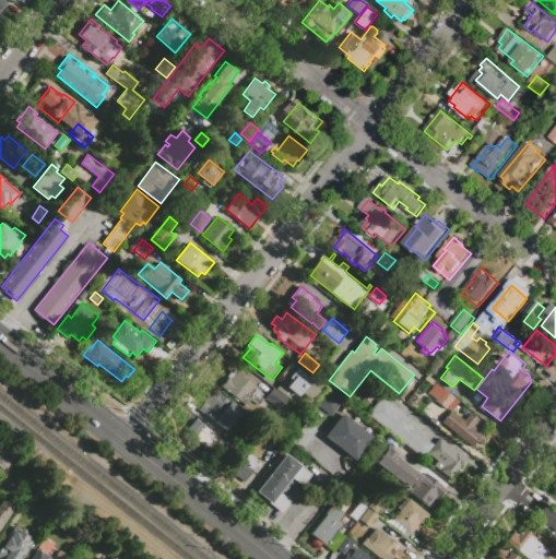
[(298,367),(307,375),(306,377),(311,380),(297,399),(285,389),(292,380),(290,379),(298,367)]
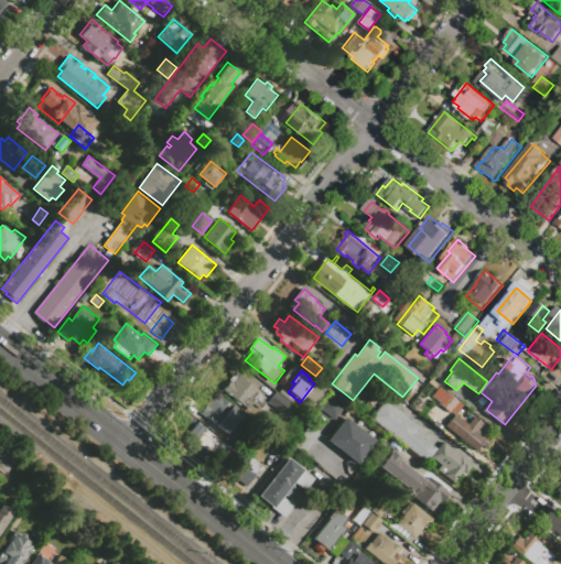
[(230,380),(237,372),(268,397),(265,400),(268,403),(262,410),(259,407),(254,412),(225,390),(232,381),(230,380)]
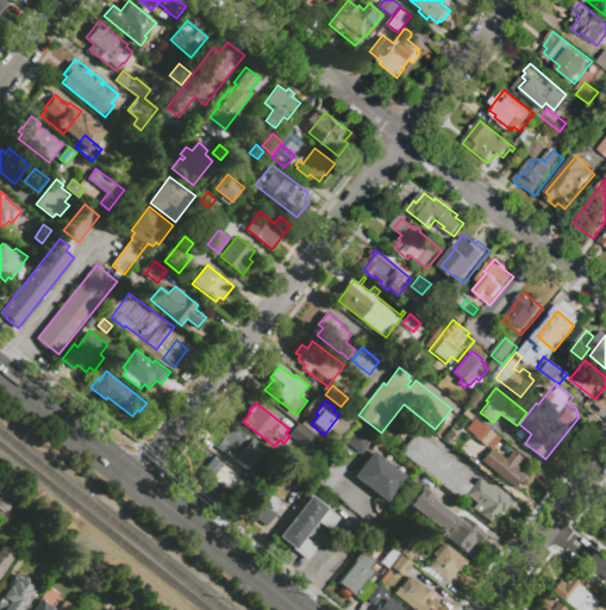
[(356,419),(378,436),(364,453),(343,437),(356,419)]
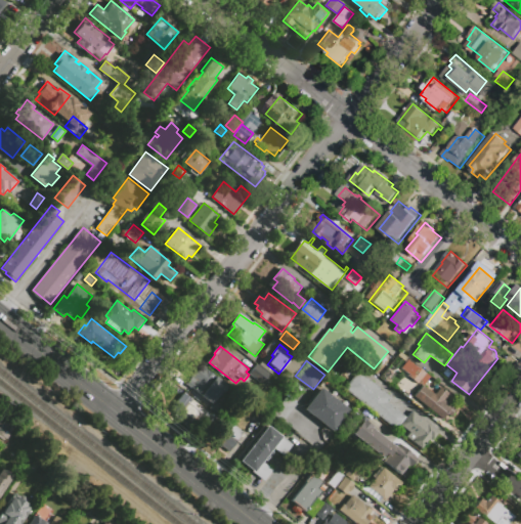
[(421,381),(419,383),(408,376),(409,374),(404,369),(411,360),(432,376),(426,385),(436,393),(442,386),(450,392),(445,399),(458,408),(452,416),(448,412),(444,418),(416,395),(424,384),(421,381)]
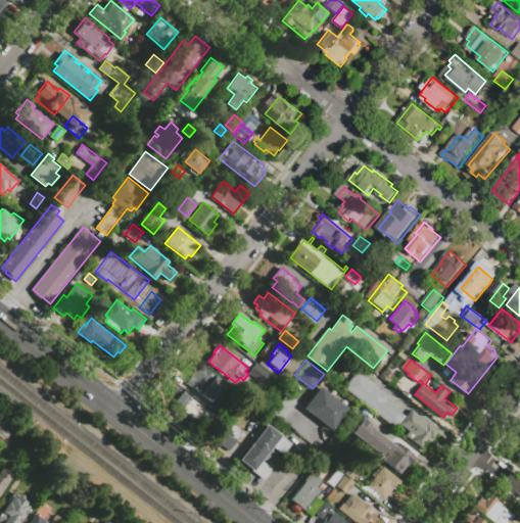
[(227,383),(213,401),(188,383),(202,364),(227,383)]
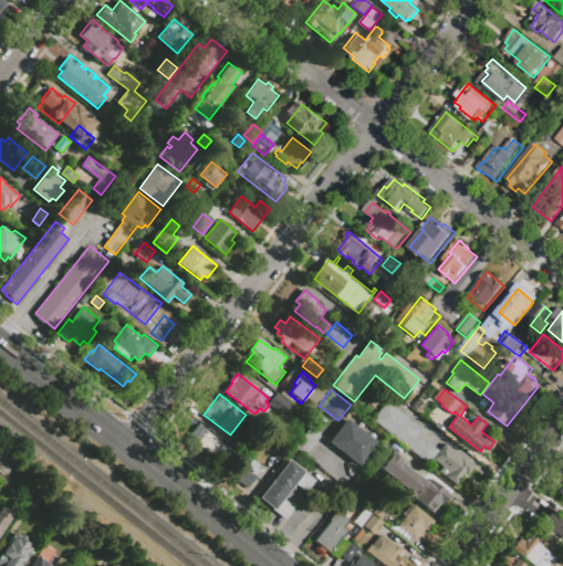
[(296,413),(291,421),(272,407),(281,396),(295,407),(293,410),(296,413)]
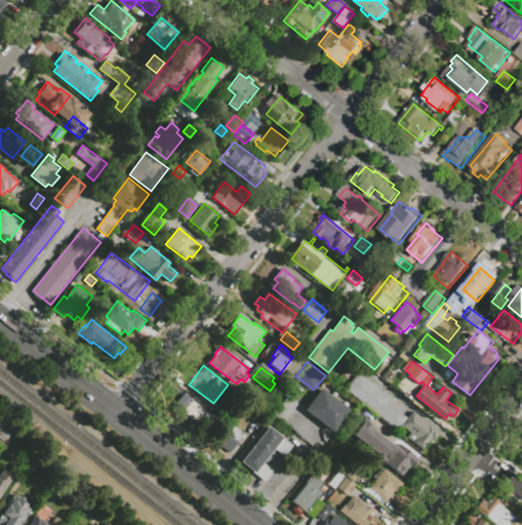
[(347,389),(360,371),(394,397),(389,402),(409,418),(414,411),(440,432),(435,440),(434,439),(433,441),(431,439),(424,448),(347,389)]
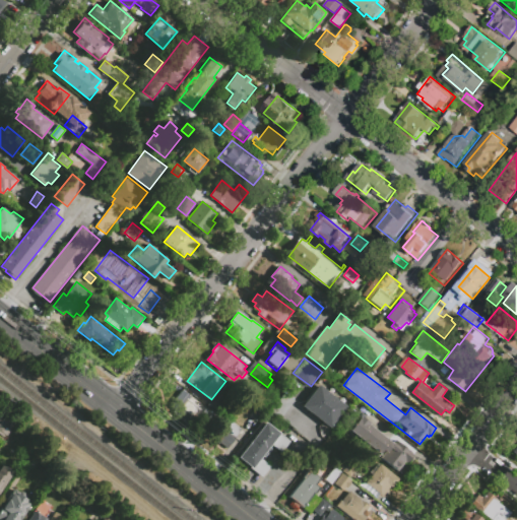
[(347,405),(331,427),(303,405),(320,384),(347,405)]
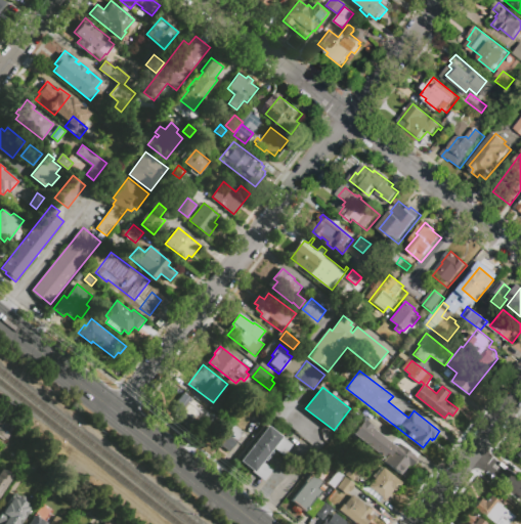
[(191,405),(204,415),(192,430),(172,415),(186,395),(194,401),(191,405)]
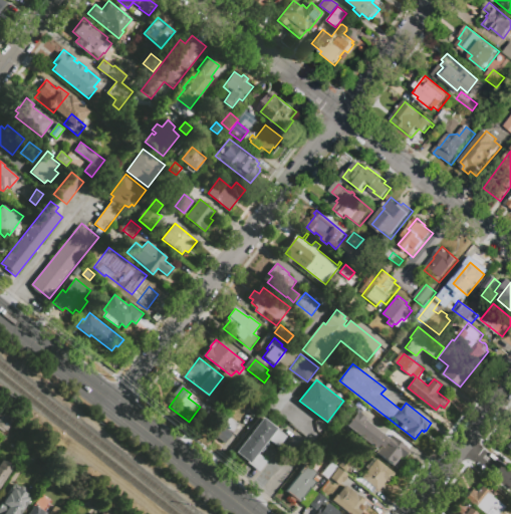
[(209,425),(201,419),(211,407),(209,405),(215,398),(225,407),(209,425)]
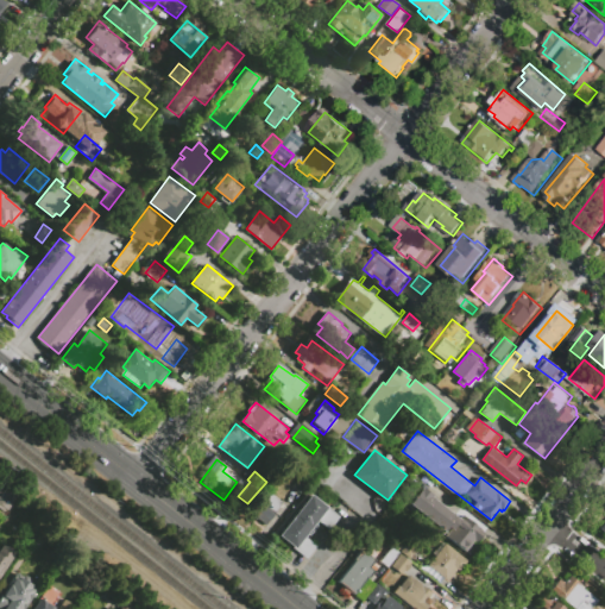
[(303,476),(312,483),(302,494),(294,488),(303,476)]
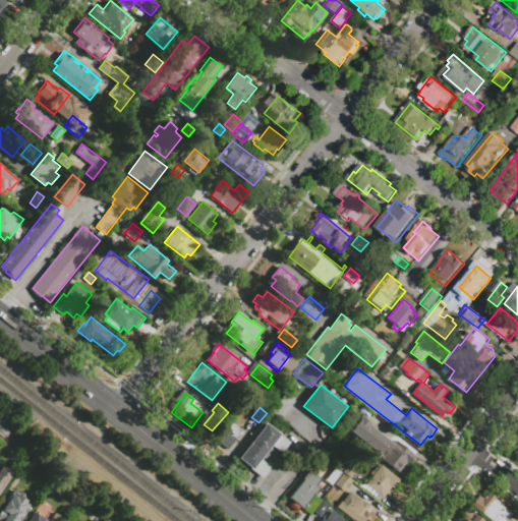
[(398,441),(417,455),(409,465),(407,463),(401,471),(351,432),(363,416),(371,423),(370,424),(396,444),(398,441)]
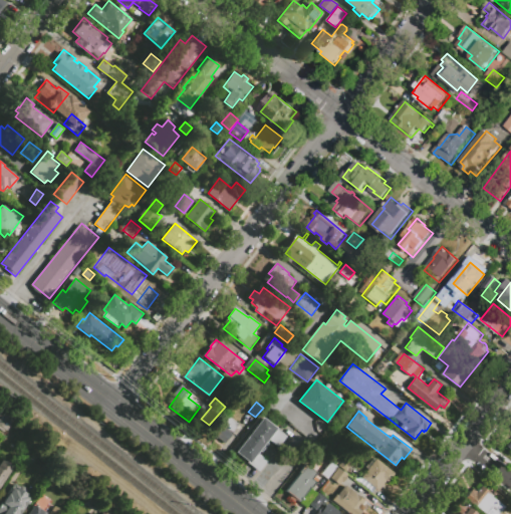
[(211,432),(225,414),(242,427),(228,445),(211,432)]
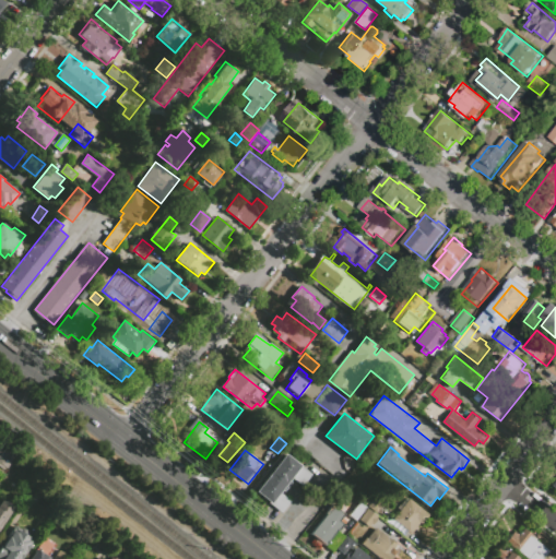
[(257,491),(287,454),(314,475),(304,486),(293,476),(291,479),(294,482),(286,491),(283,489),(281,491),(293,501),(283,513),(257,491)]
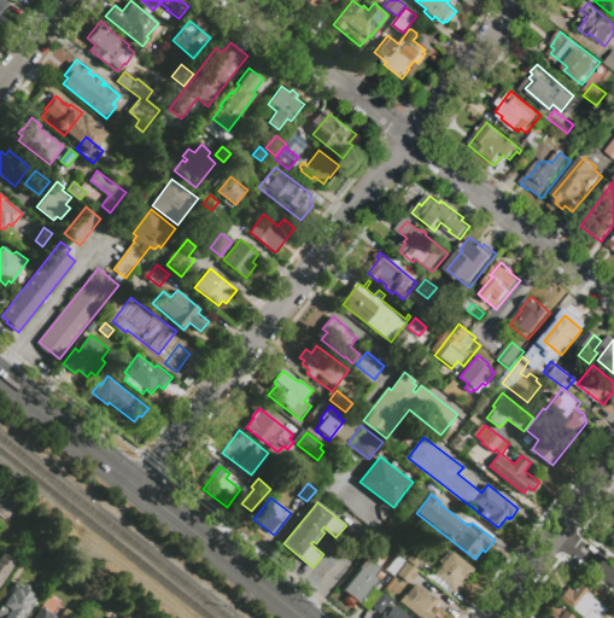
[(36,540),(46,546),(41,553),(31,546),(36,540)]
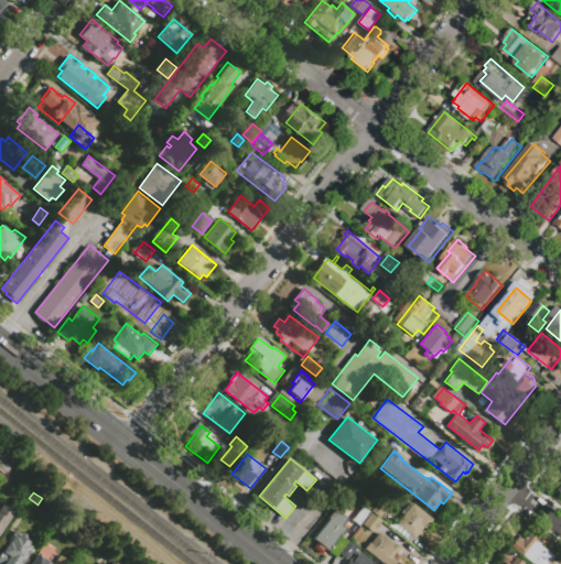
[(390,506),(381,517),(369,507),(378,497),(390,506)]
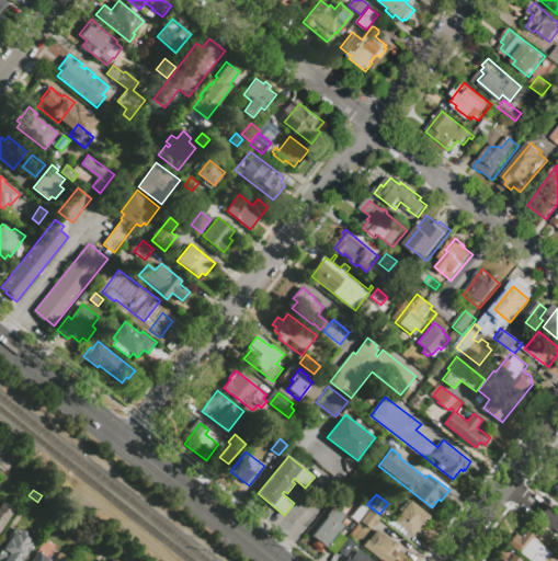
[(416,535),(398,519),(413,500),(434,516),(426,526),(424,524),(416,535)]
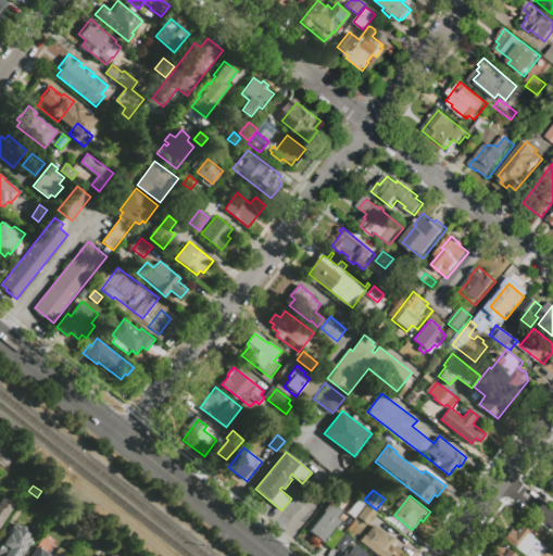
[(0,528),(0,503),(4,496),(16,504),(0,528)]
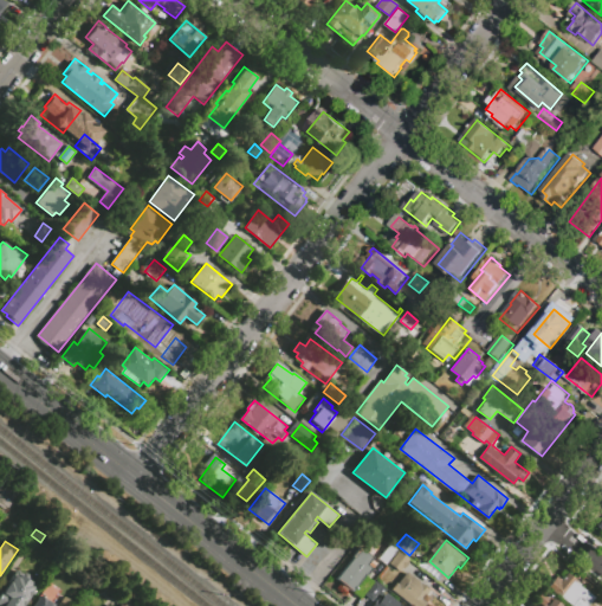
[(388,566),(377,558),(386,547),(389,549),(392,546),(399,550),(388,566)]
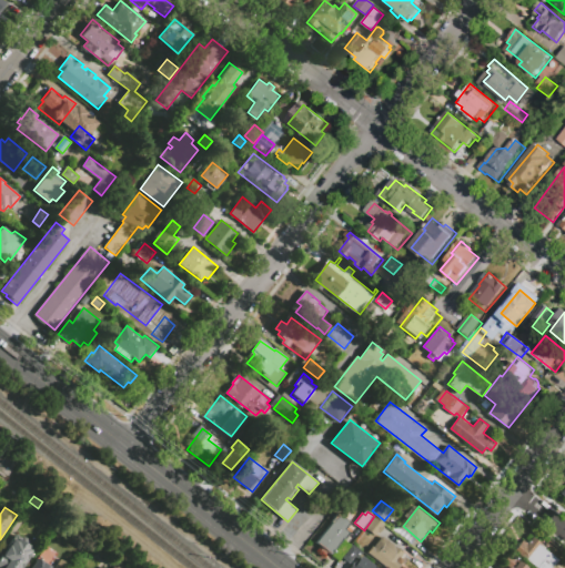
[(340,514),(352,524),(347,529),(352,533),(345,539),(344,538),(333,554),(318,541),(340,514)]
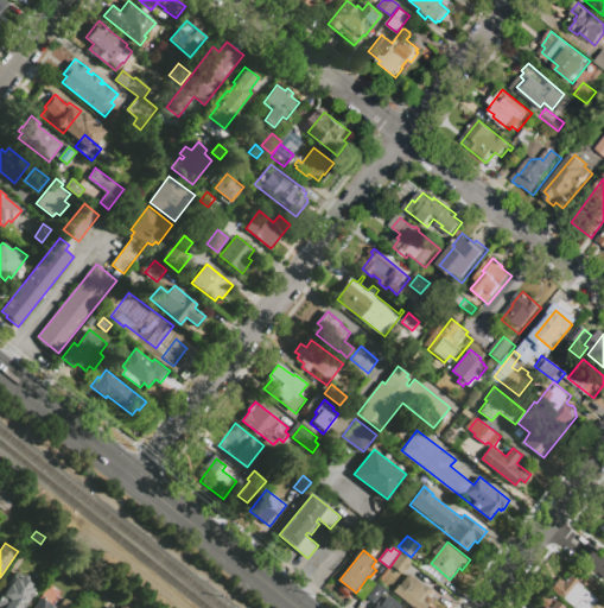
[(405,576),(394,569),(404,557),(414,564),(413,565),(414,567),(408,574),(407,572),(405,576)]
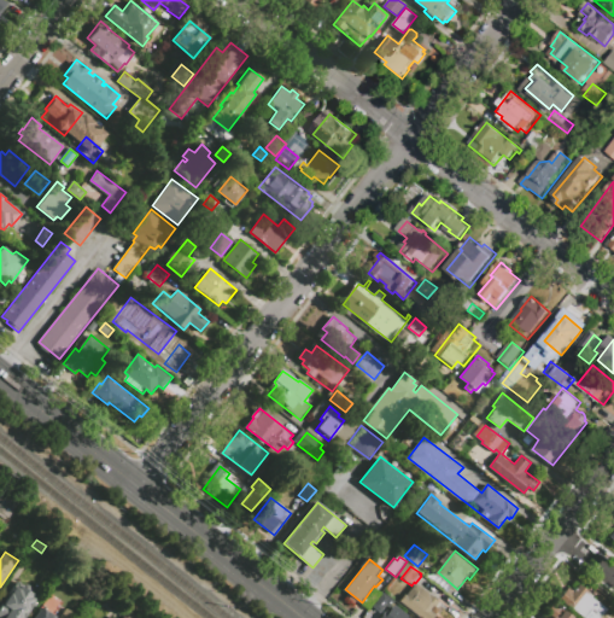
[(385,593),(380,589),(390,578),(393,582),(385,593)]
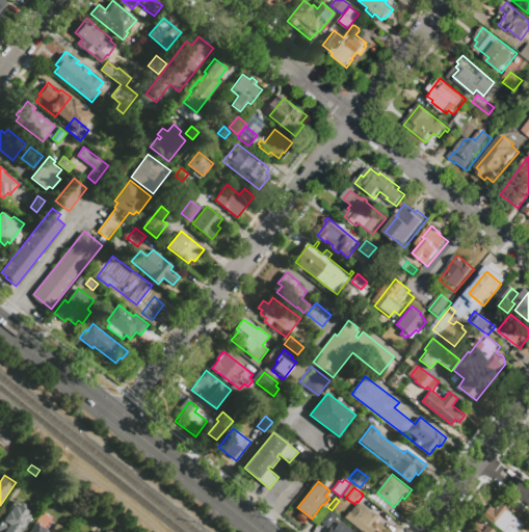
[(0,531),(0,525),(18,501),(35,513),(22,531),(0,531)]
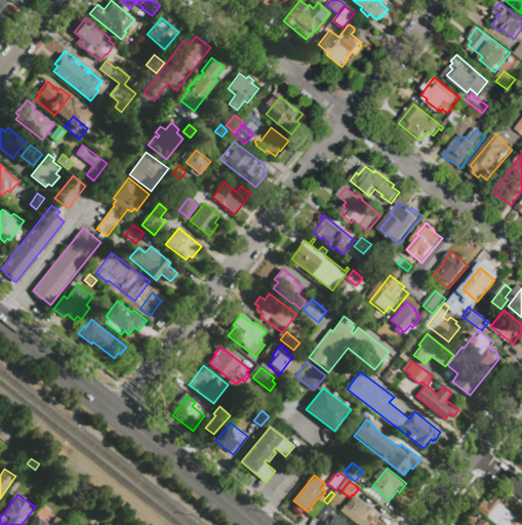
[(376,518),(370,524),(359,524),(340,511),(346,505),(347,506),(355,495),(374,511),(371,514),(376,518)]
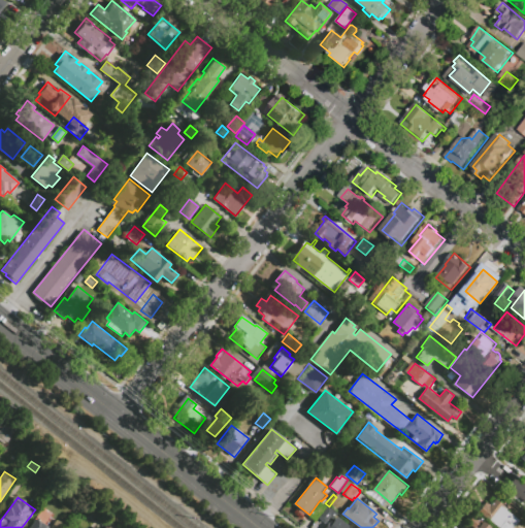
[(520,520),(513,527),(500,527),(479,512),(487,501),(491,504),(496,498),(504,504),(504,505),(509,509),(507,510),(520,520)]
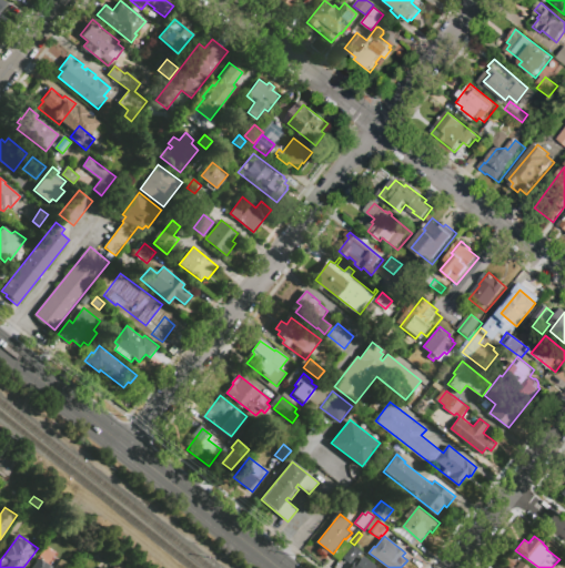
[(357,545),(362,539),(366,543),(362,548),(357,545)]
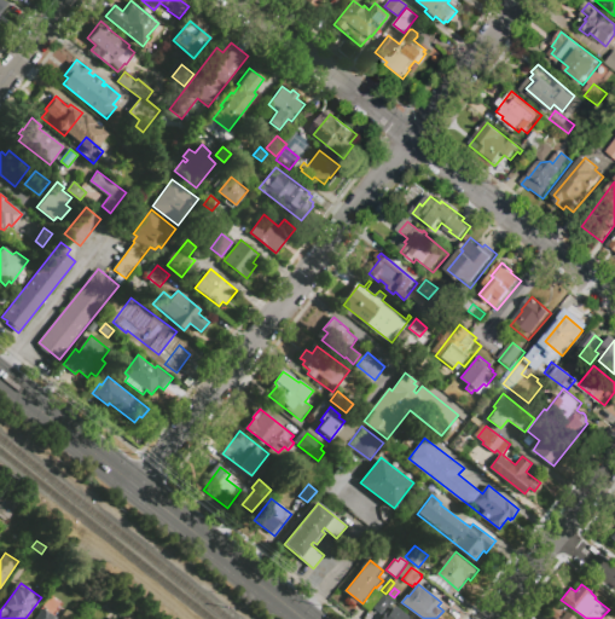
[(119,603),(114,609),(102,601),(106,595),(119,603)]
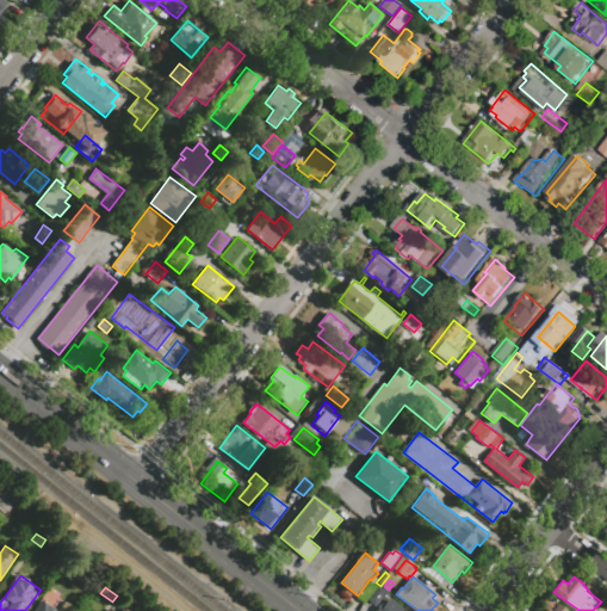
[(371,603),(381,588),(390,596),(381,610),(371,603)]
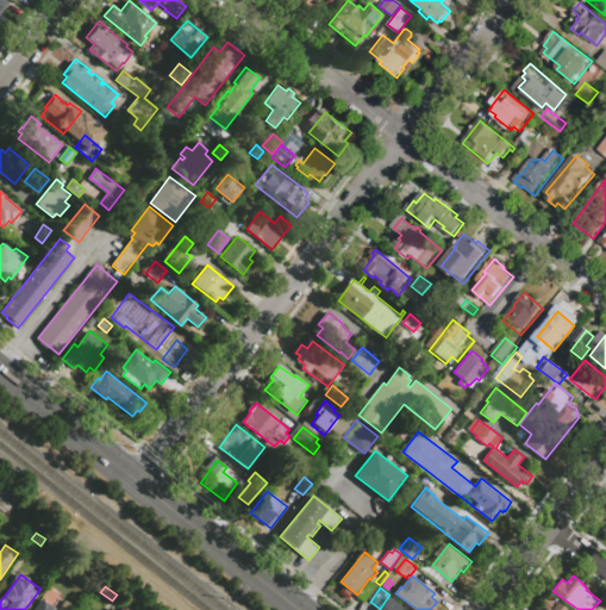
[(543,609),(541,608),(549,597),(556,603),(557,602),(567,609),(543,609)]
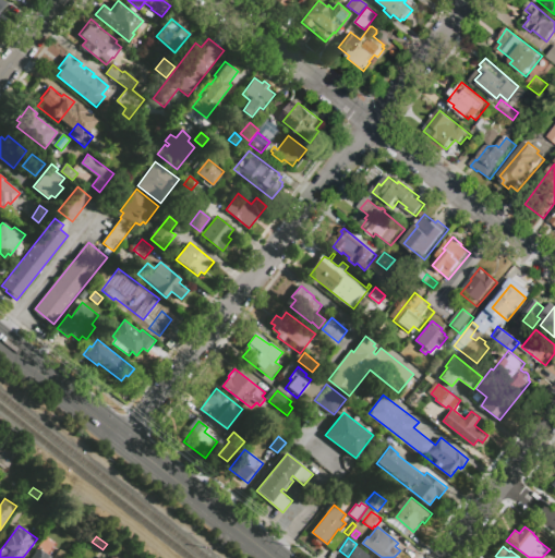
[(359,547),(373,557),(353,557),(351,556),(359,547)]
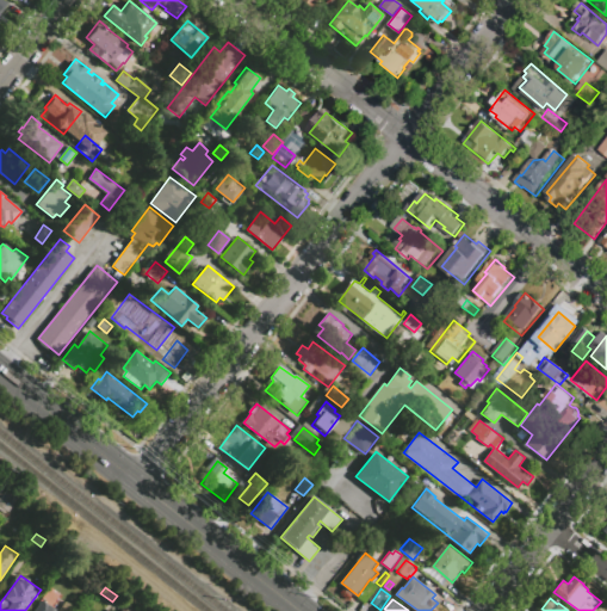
[(35,610),(42,600),(56,609),(54,610),(35,610)]
